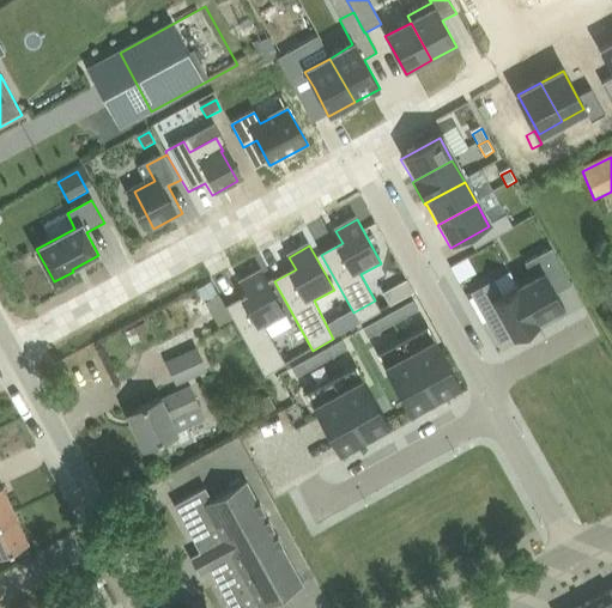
[(528,277),(513,285),(534,323),(552,312),(550,309),(558,304),(551,292),(567,284),(546,247),(520,261),(528,277)]
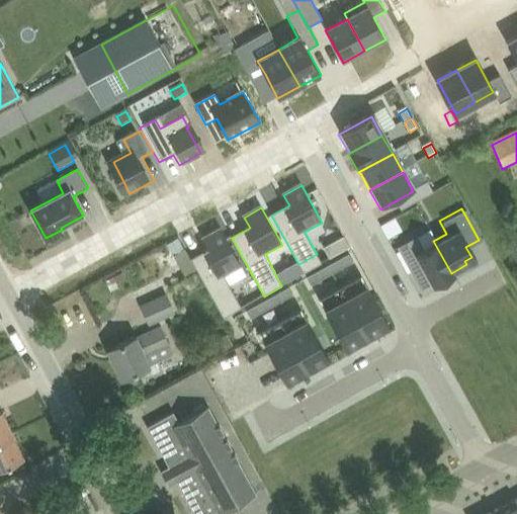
[(381,227),(388,239),(402,232),(395,220),(381,227)]
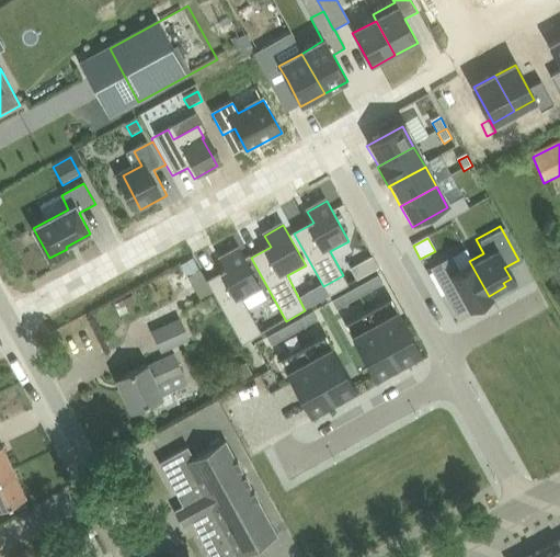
[(262,290),(240,249),(220,260),(227,271),(207,282),(237,336),(256,325),(243,299),(262,290)]
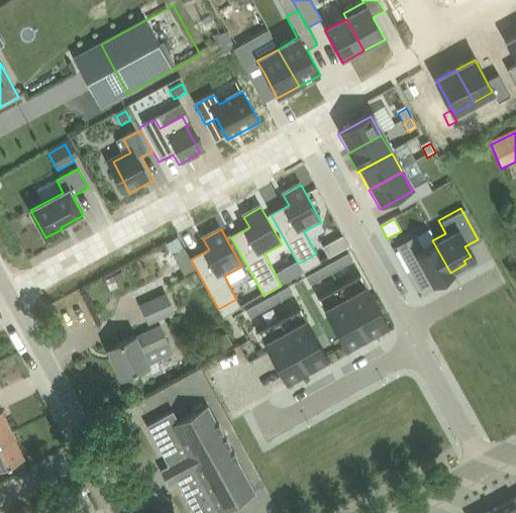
[(173,257),(174,257),(185,250),(179,240),(168,246),(173,257)]
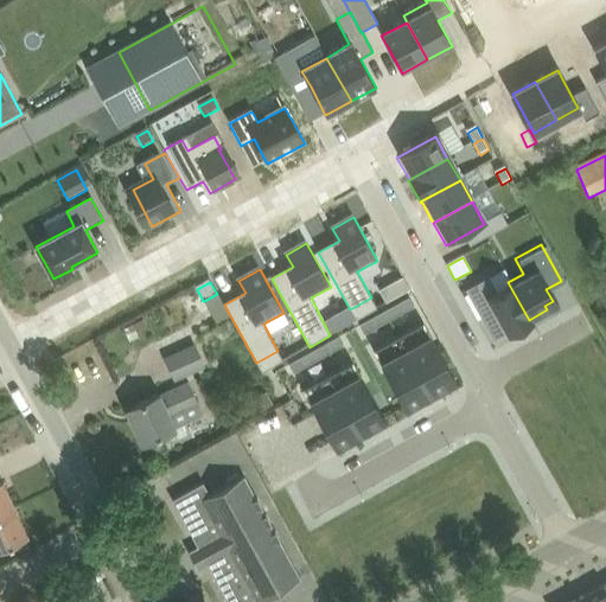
[(529,320),(508,282),(484,295),(480,287),(465,295),(482,325),(495,318),(504,333),(529,320)]
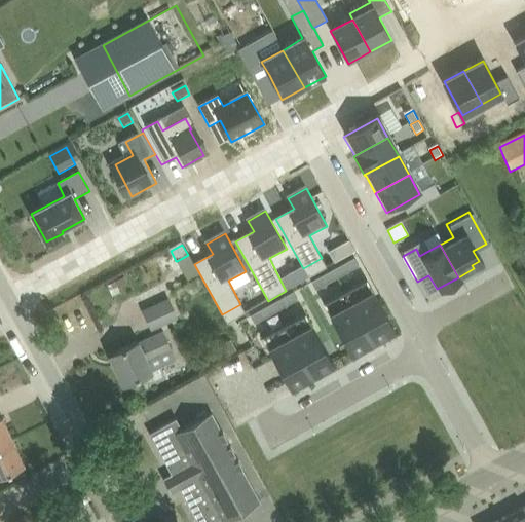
[(354,259),(344,265),(348,272),(359,266),(354,259)]
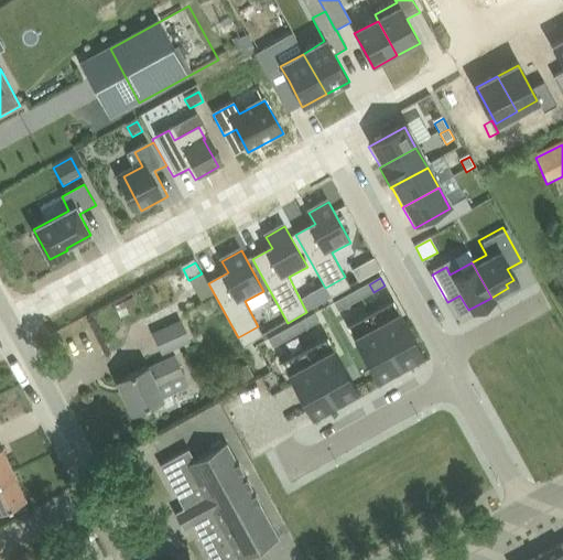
[(361,299),(374,292),(369,284),(357,291),(361,299)]
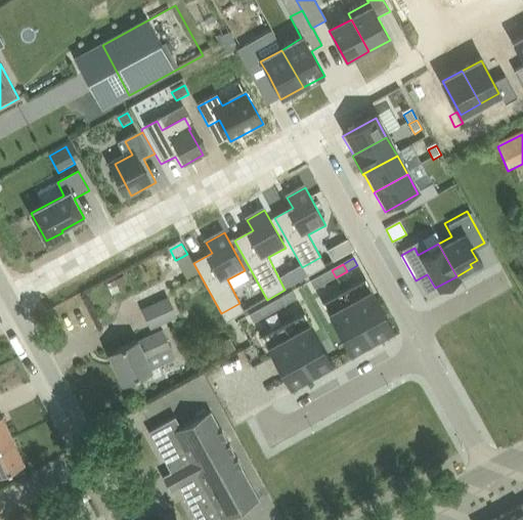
[(325,284),(336,277),(332,270),(321,276),(325,284)]
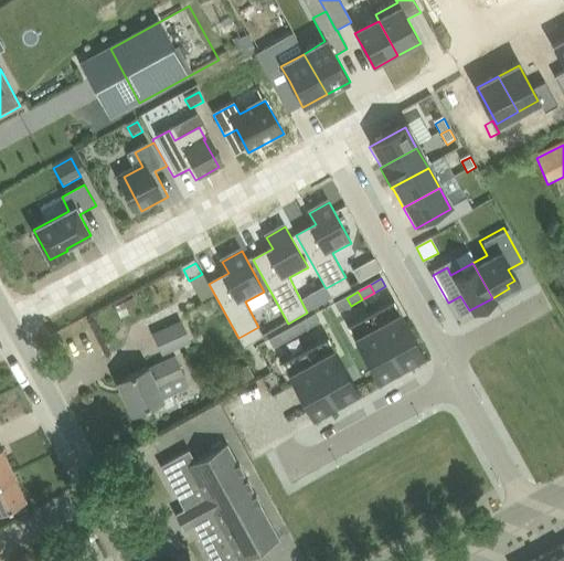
[(314,294),(301,300),(308,313),(320,306),(314,294)]
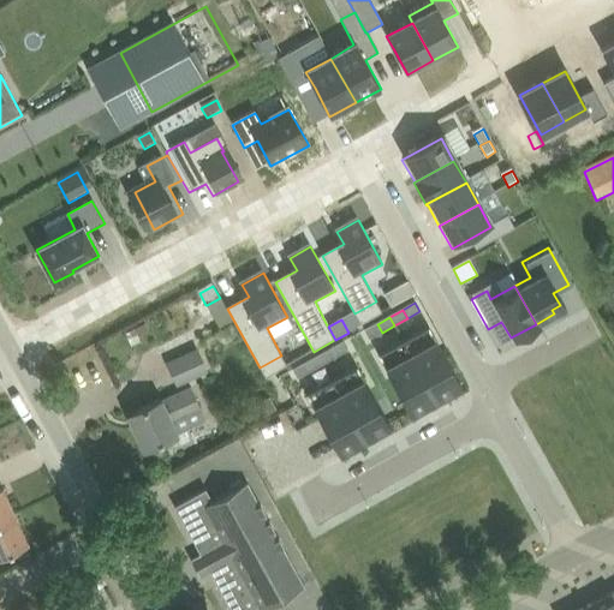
[(369,339),(382,333),(377,324),(364,330),(369,339)]
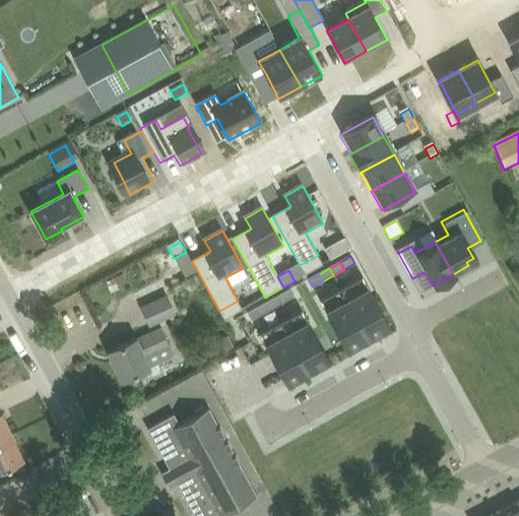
[(124,276),(115,280),(118,286),(126,282),(124,276)]
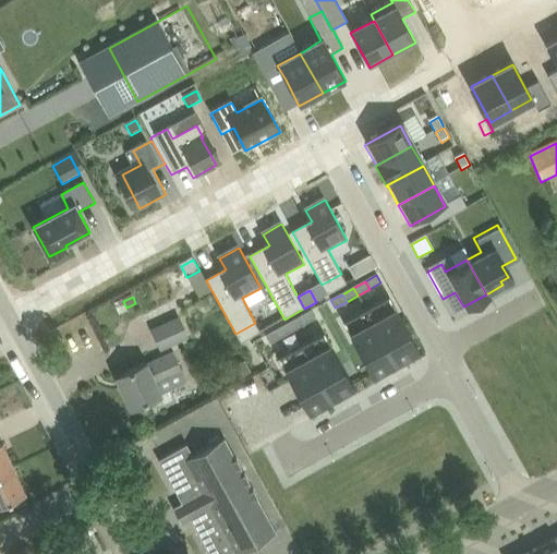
[(389,299),(366,311),(343,324),(374,378),(397,365),(420,353),(389,299)]
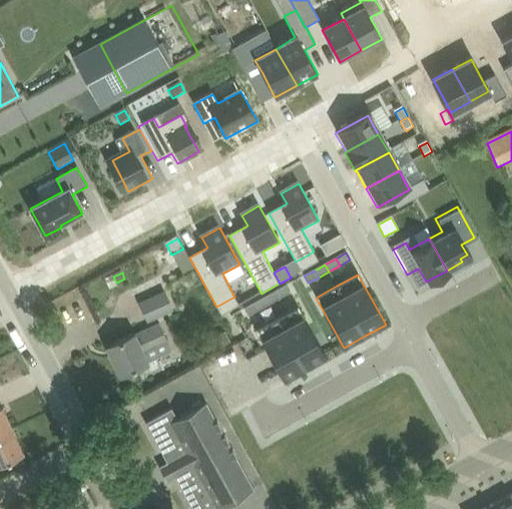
[(287,286),(276,292),(280,299),(291,293),(287,286)]
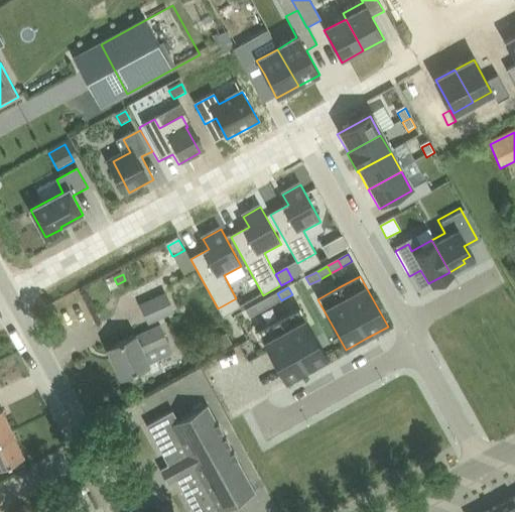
[(281,300),(277,293),(267,299),(271,306),(281,300)]
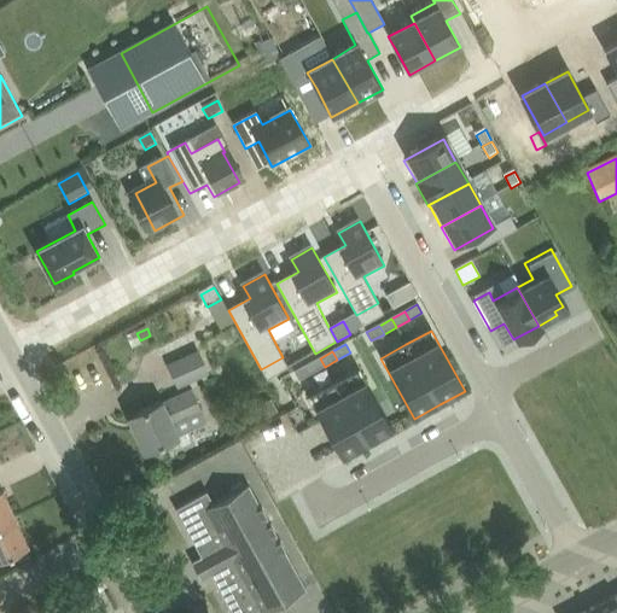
[(178,390),(210,377),(199,354),(168,368),(178,390)]
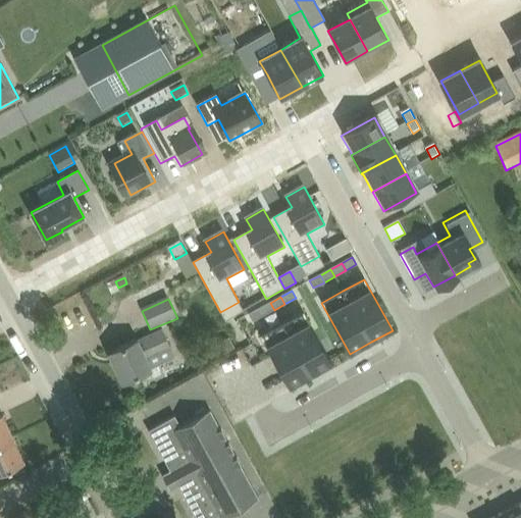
[(274,310),(270,303),(259,309),(263,316),(274,310)]
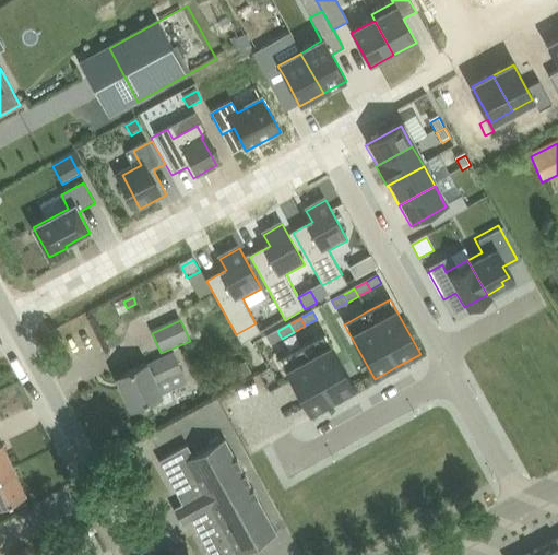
[(282,339),(277,331),(266,338),(271,345),(282,339)]
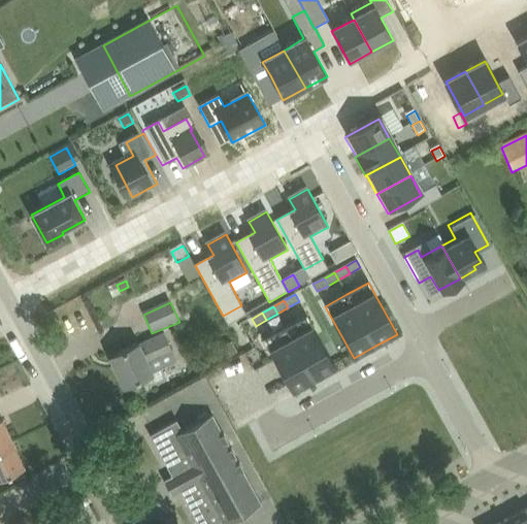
[(307,317),(286,328),(264,340),(293,392),(315,381),(336,368),(307,317)]
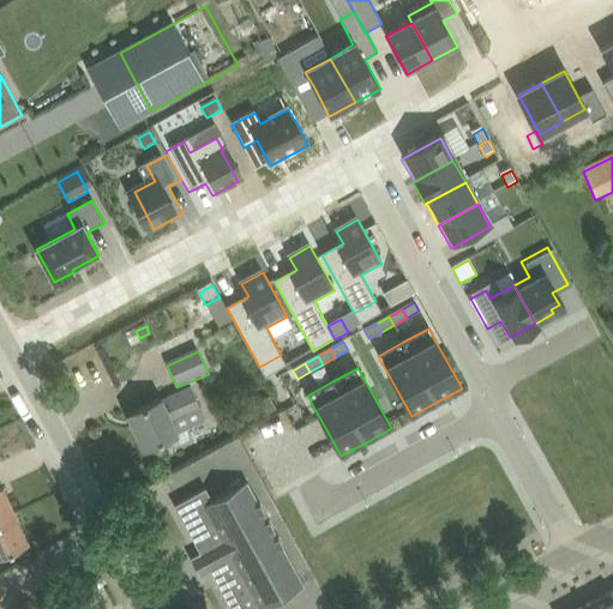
[(161,402),(151,406),(130,416),(145,452),(178,436),(172,424),(202,410),(192,392),(162,405),(161,402)]
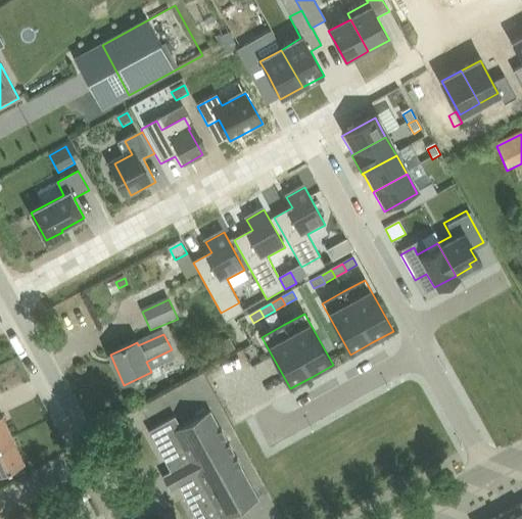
[(218,346),(219,347),(224,357),(224,358),(236,350),(230,339),(218,346)]
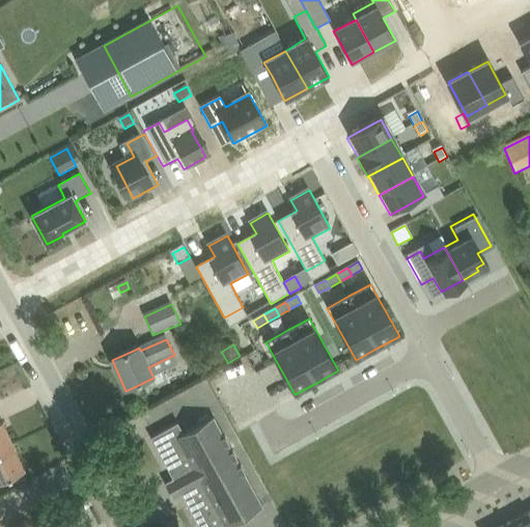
[(150,409),(161,431),(177,422),(180,430),(190,425),(185,414),(194,410),(196,414),(217,404),(206,382),(150,409)]
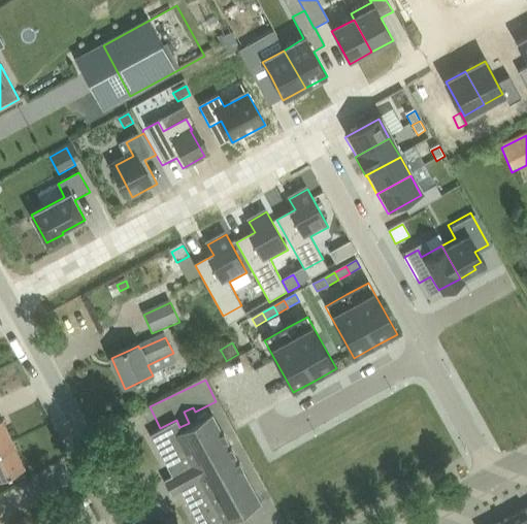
[(198,420),(200,424),(210,418),(208,415),(198,420)]
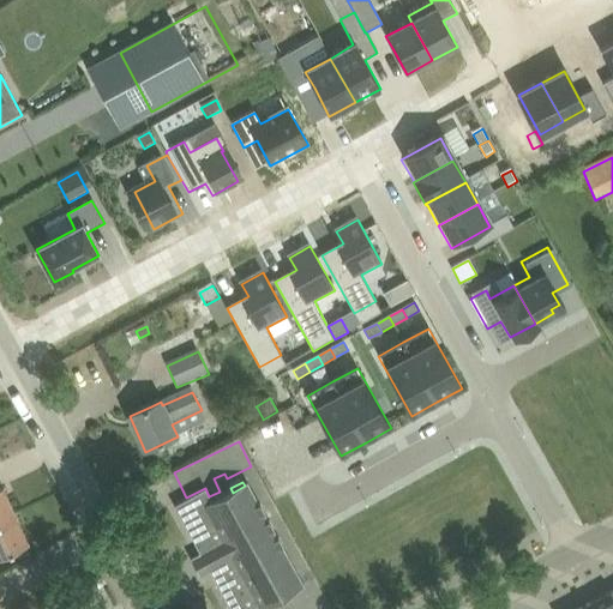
[(269,608),(305,588),(248,484),(212,504),(206,492),(175,508),(200,555),(211,573),(230,608),(269,608)]
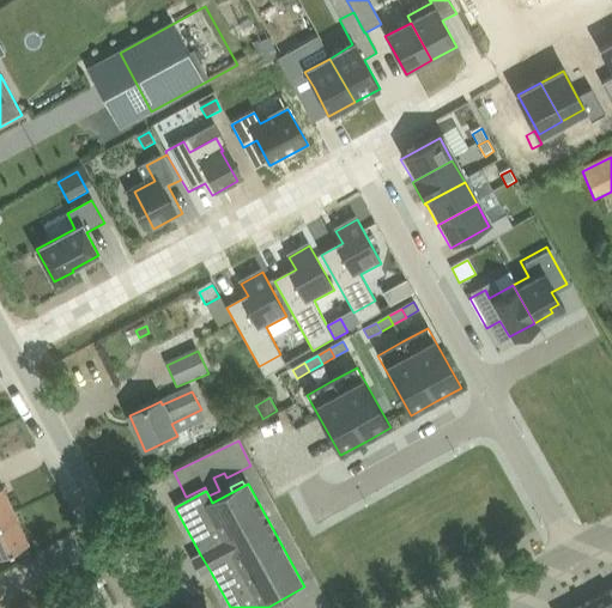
[(0,523),(16,516),(2,487),(0,487),(0,523)]
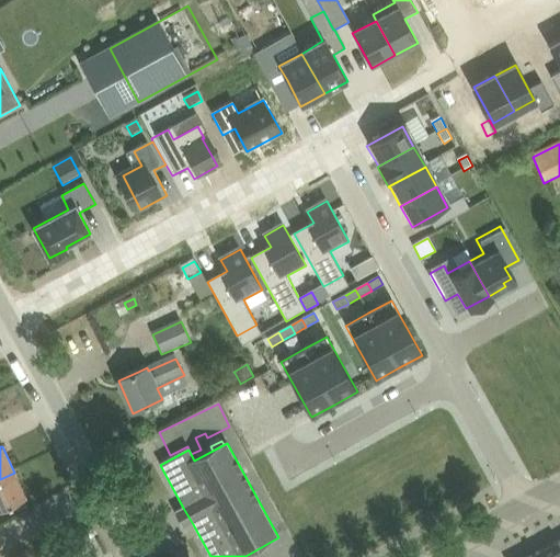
[(0,479),(0,510),(26,498),(14,473),(0,479)]
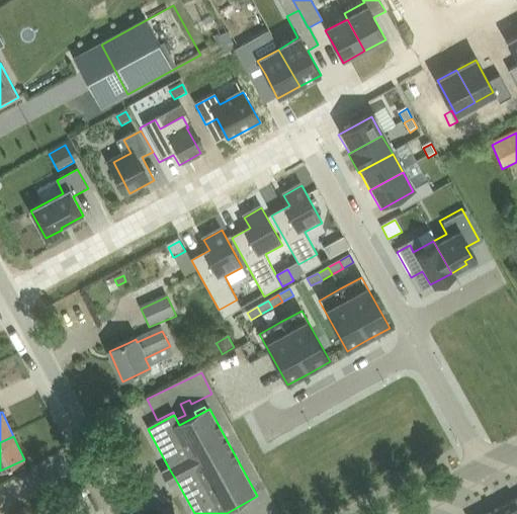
[(516,501),(493,513),(516,513),(516,501)]
